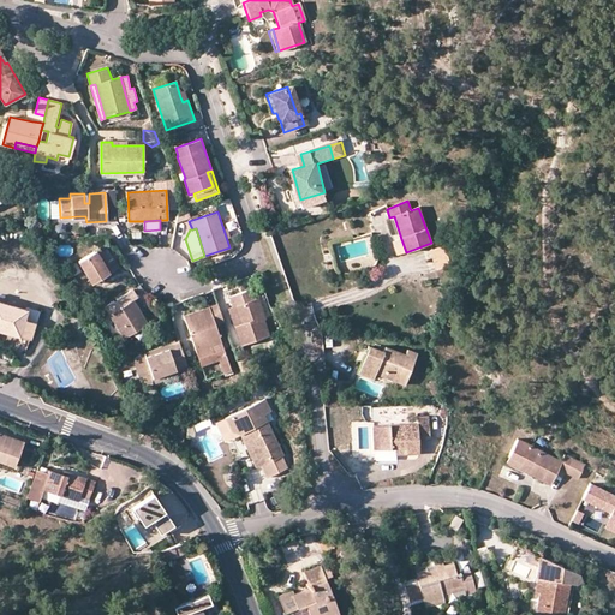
[(401,239),(392,243),(396,255),(406,252),(401,239)]
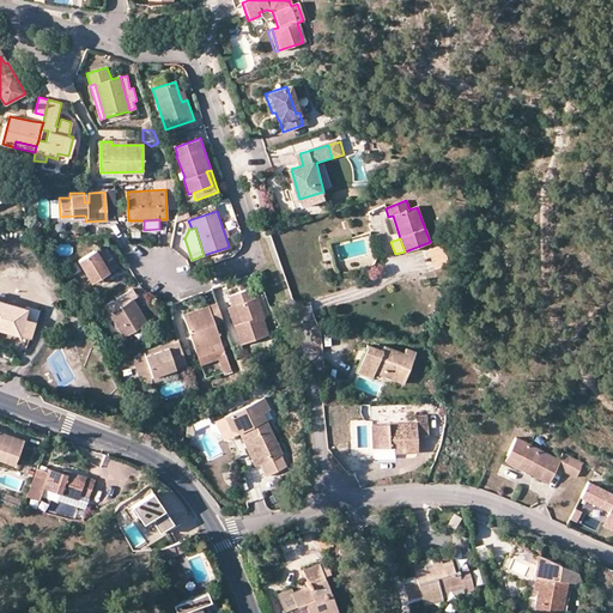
[(444,244),(430,249),(436,268),(449,263),(444,244)]
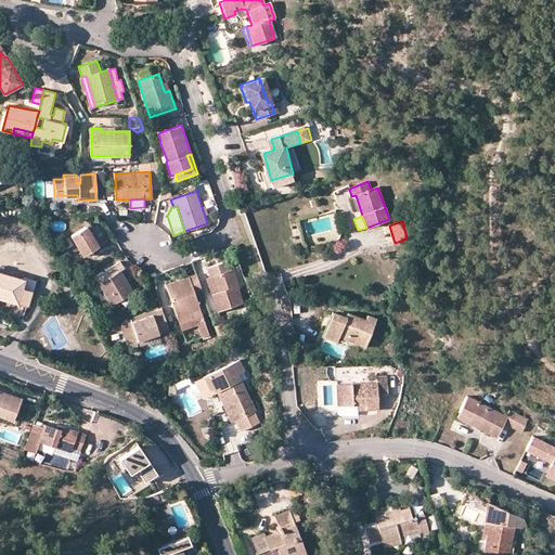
[(94,239),(99,236),(91,223),(87,226),(94,239)]
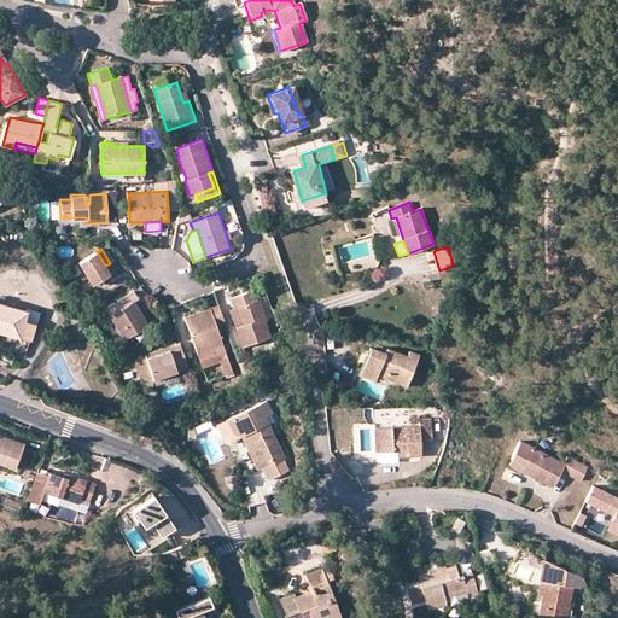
[(97,251),(79,262),(92,284),(120,269),(115,261),(110,263),(105,266),(97,251)]
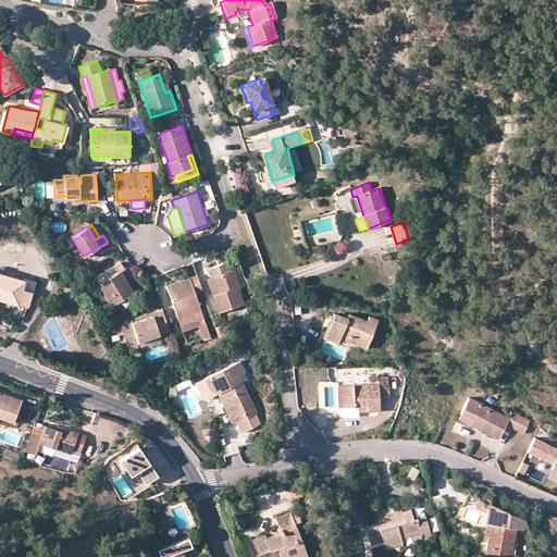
[(134,293),(121,271),(124,269),(120,261),(106,271),(110,279),(99,285),(112,306),(134,293)]
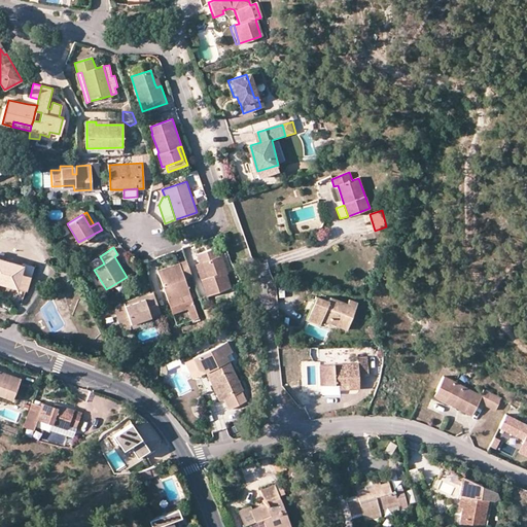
[(200,262),(203,262),(208,277),(201,279),(207,295),(230,287),(225,275),(218,255),(215,248),(198,254),(200,262)]
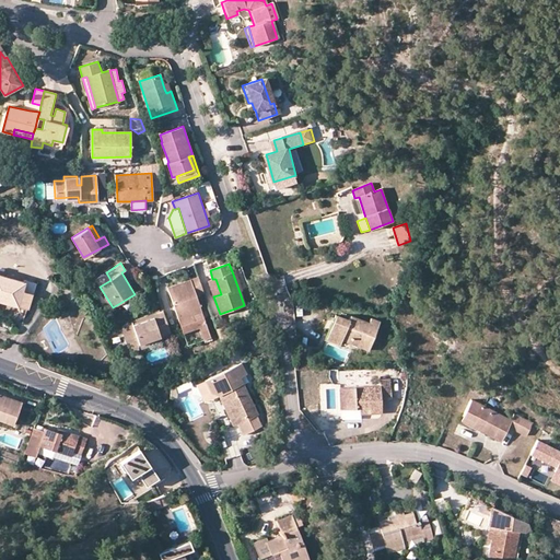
[(408,271),(403,273),(399,266),(395,268),(400,281),(410,278),(408,271)]
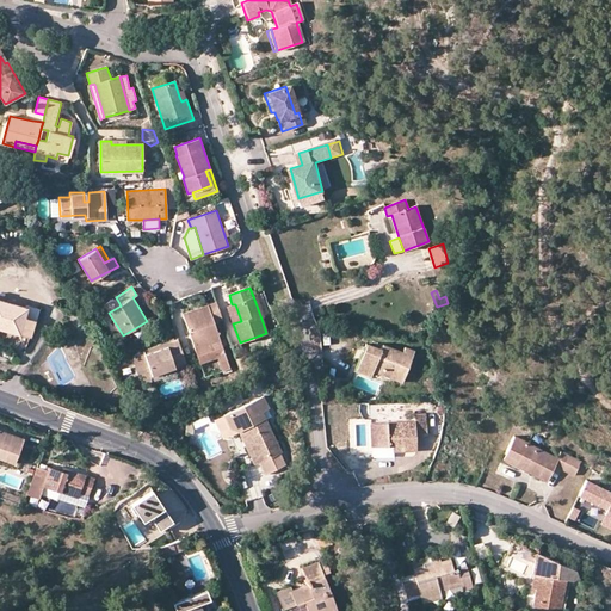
[(261,319),(265,316),(258,295),(253,296),(261,319)]
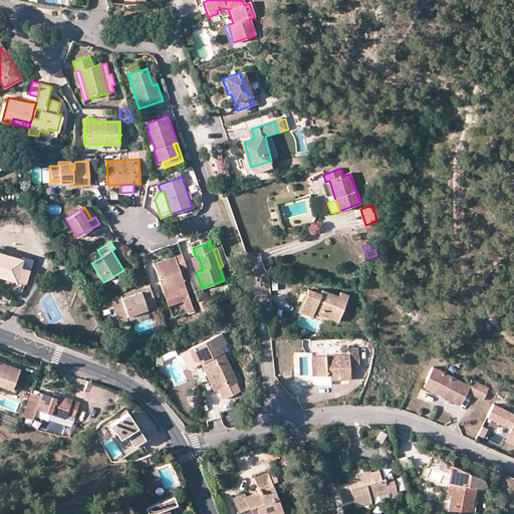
[(101,257),(97,250),(86,256),(91,263),(101,257)]
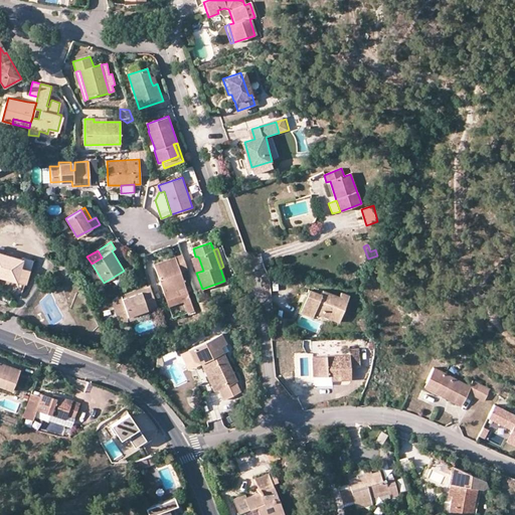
[(24,259),(23,260),(0,252),(0,284),(24,292),(33,262),(24,259)]
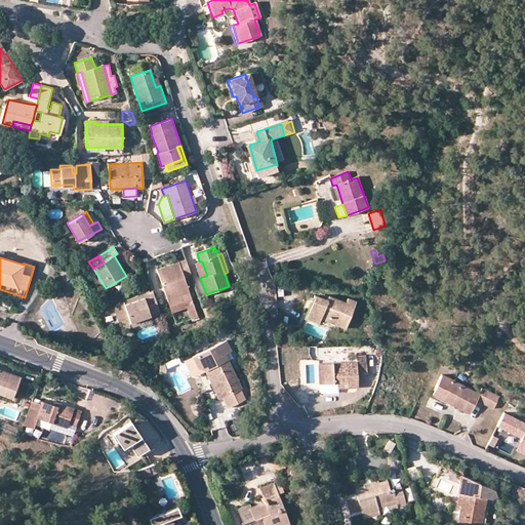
[(170,269),(158,274),(168,300),(189,292),(184,276),(190,274),(185,259),(169,265),(170,269)]
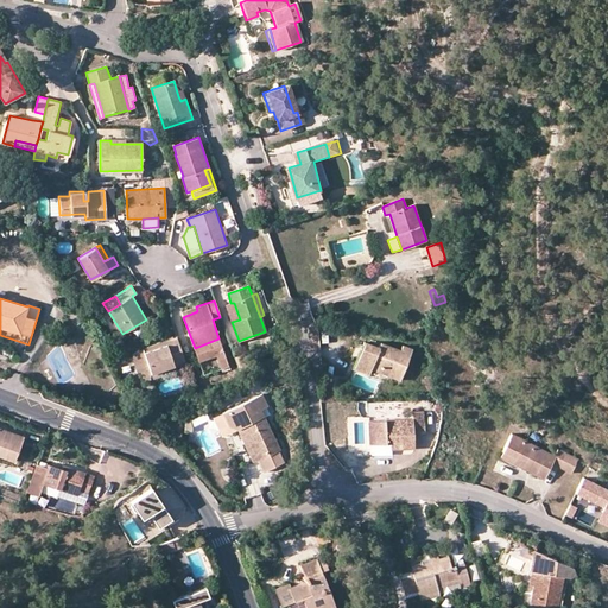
[(232,322),(240,320),(234,303),(230,303),(226,305),(232,322)]
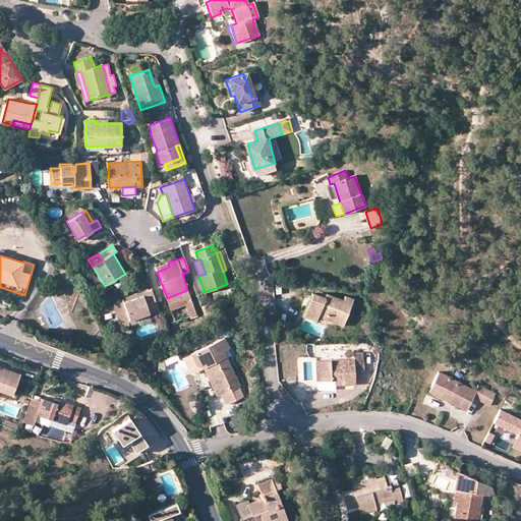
[(169,267),(168,263),(156,268),(157,272),(169,267)]
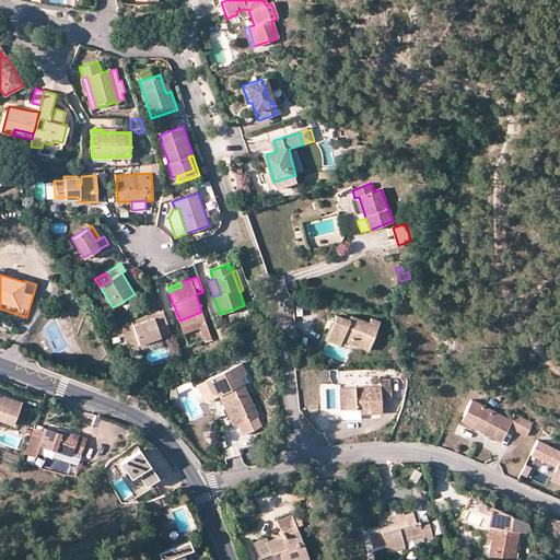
[(72,306),(78,303),(70,290),(65,293),(72,306)]
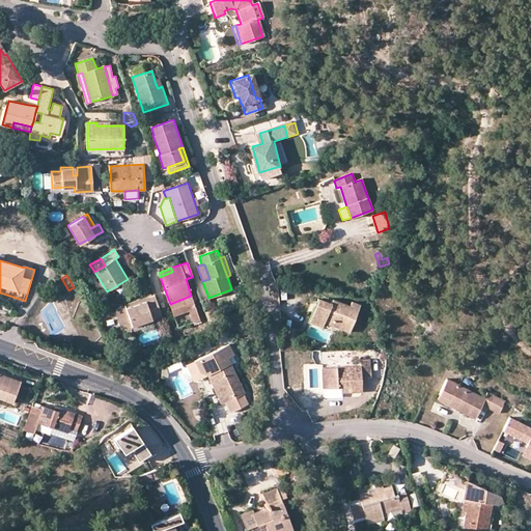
[(161,316),(154,295),(144,298),(145,301),(126,308),(123,305),(115,311),(120,327),(123,326),(127,334),(134,331),(132,327),(151,319),(154,325),(163,322),(161,316)]
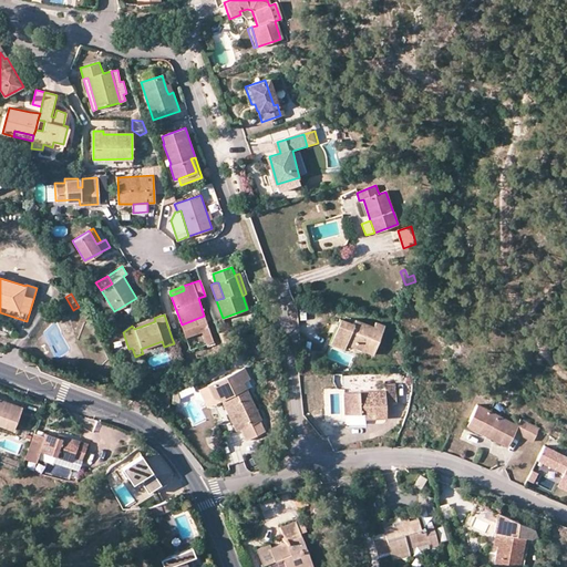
[(204,316),(182,325),(186,338),(203,331),(202,328),(207,326),(204,316)]
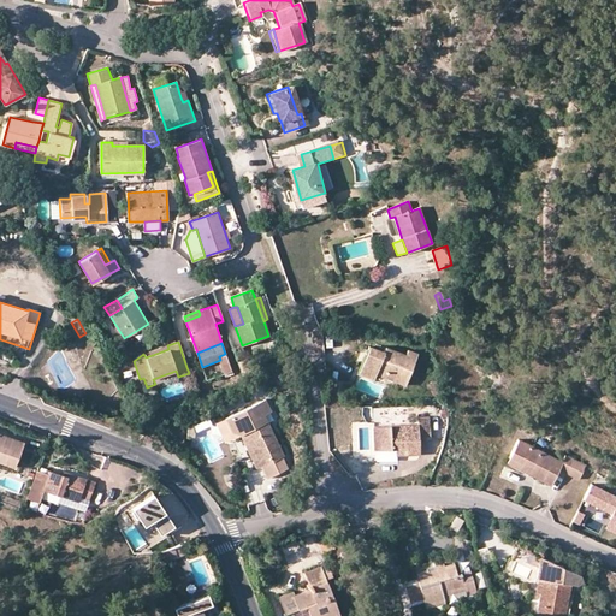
[(169,349),(167,345),(143,354),(146,357),(169,349)]
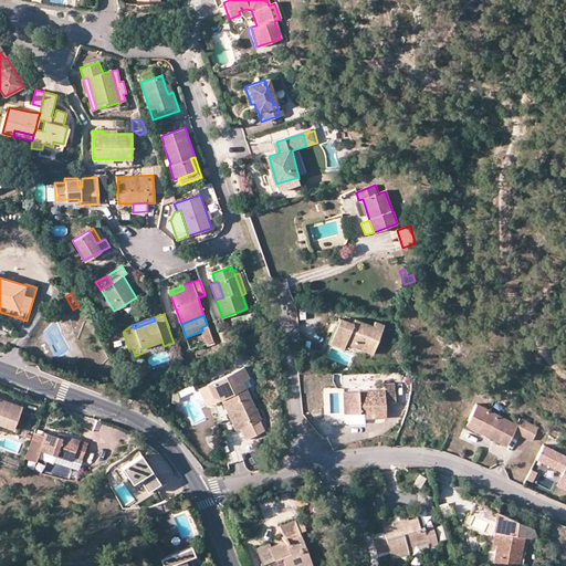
[(344,347),(345,343),(373,354),(384,325),(375,322),(373,326),(354,320),(353,323),(339,318),(329,342),(344,347)]
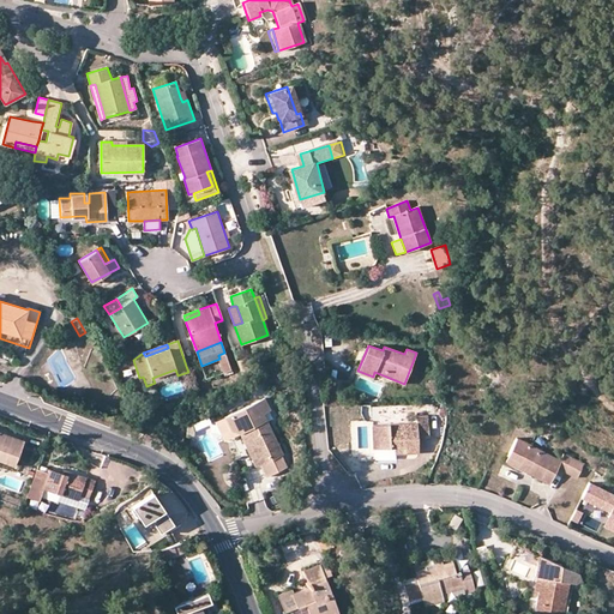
[(230,369),(224,353),(218,355),(220,359),(224,373),(230,369)]
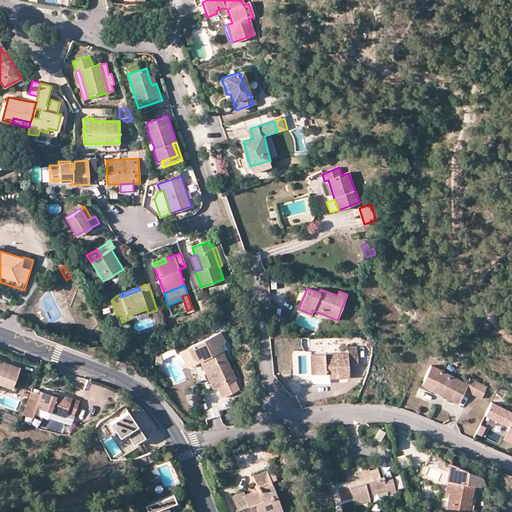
[(148,313),(146,308),(127,315),(129,319),(148,313)]
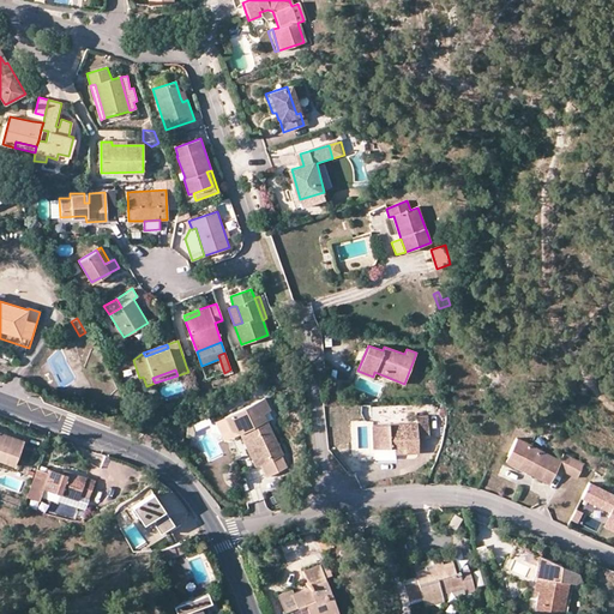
[(329,378),(324,393),(339,398),(344,383),(329,378)]
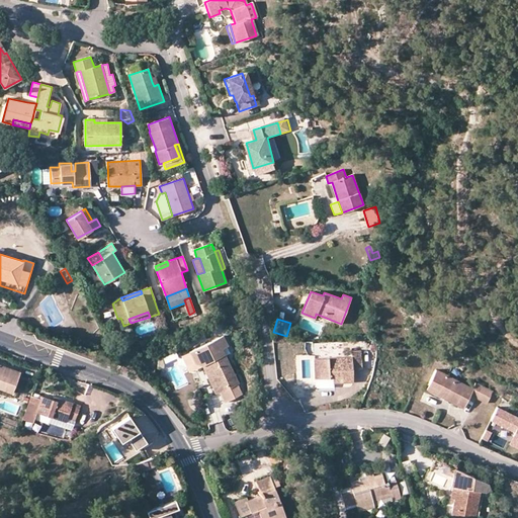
[(369,321),(362,323),(364,332),(371,331),(369,321)]
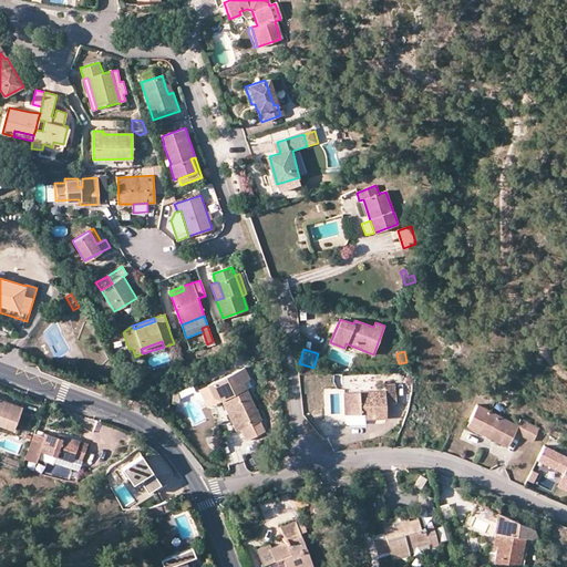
[(260,421),(244,382),(249,380),(245,368),(207,384),(213,397),(222,401),(224,408),(228,405),(236,425),(237,424),(245,441),(265,432),(259,422),(260,421)]
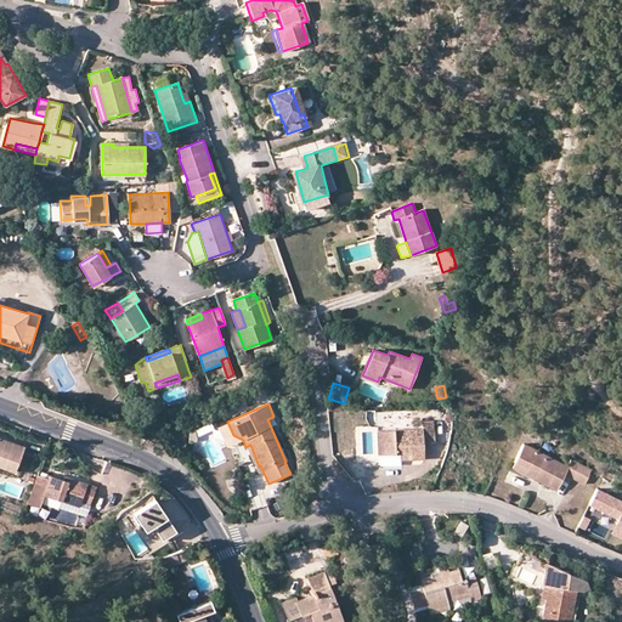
[(233,435),(227,422),(218,427),(226,447),(243,440),(233,435)]
